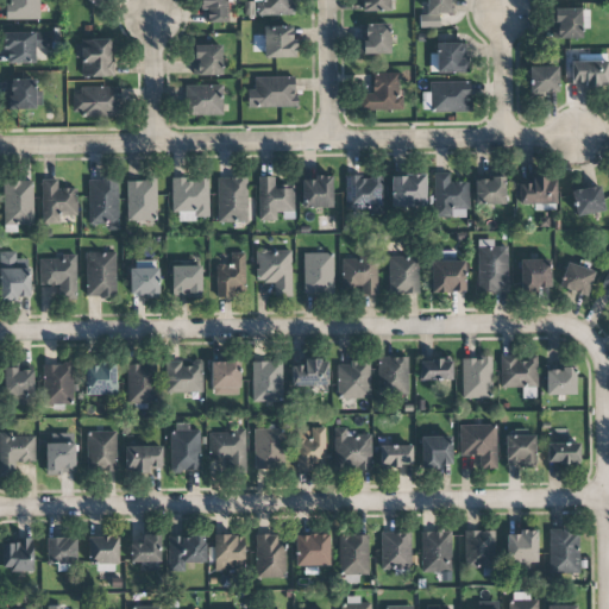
[(39,19),(38,0),(7,0),(7,1),(5,1),(5,20),(39,19)]
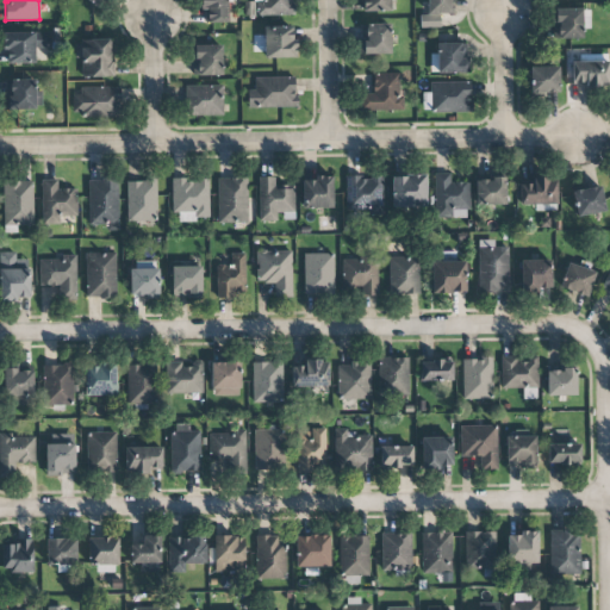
[(226,23),(226,0),(200,0),(200,11),(205,11),(204,23),(226,23)]
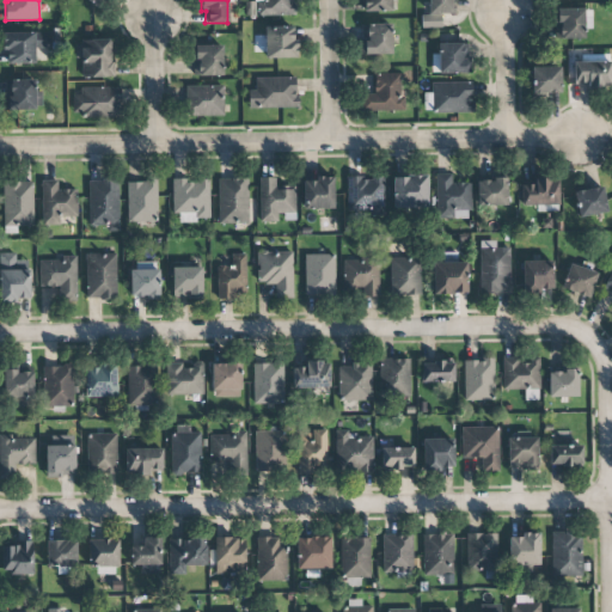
[(255,0),(256,17),(295,16),(294,0),(255,0)]
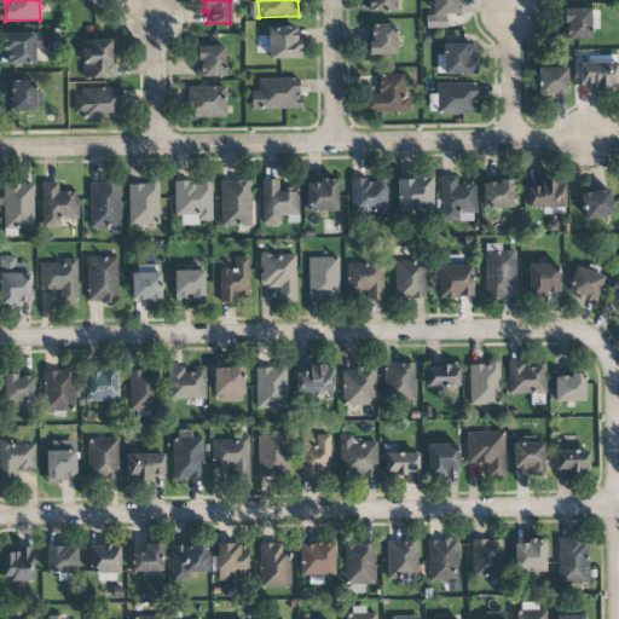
[(366,0),(366,11),(395,12),(395,0),(366,0)]
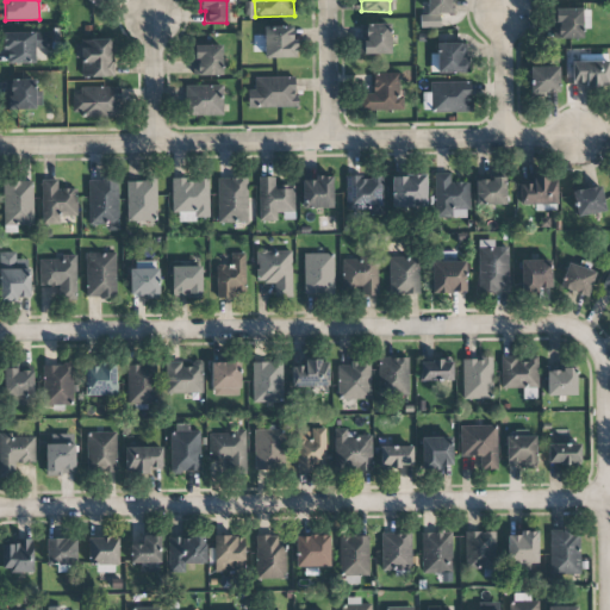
[(427,0),(427,14),(419,14),(421,27),(440,27),(440,14),(453,14),(452,0),(427,0)]
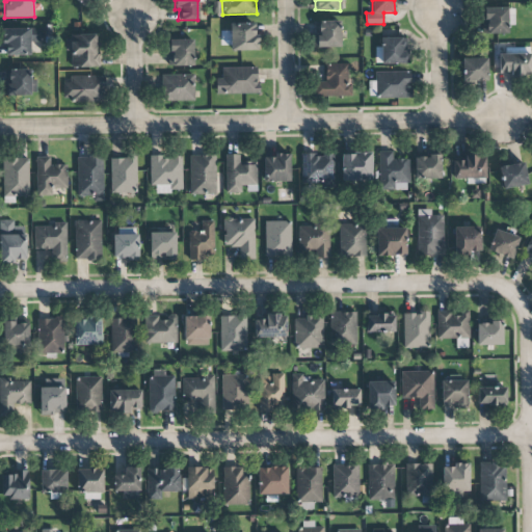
[(514,25),(513,7),(482,8),(483,34),(508,33),(507,25),(514,25)]
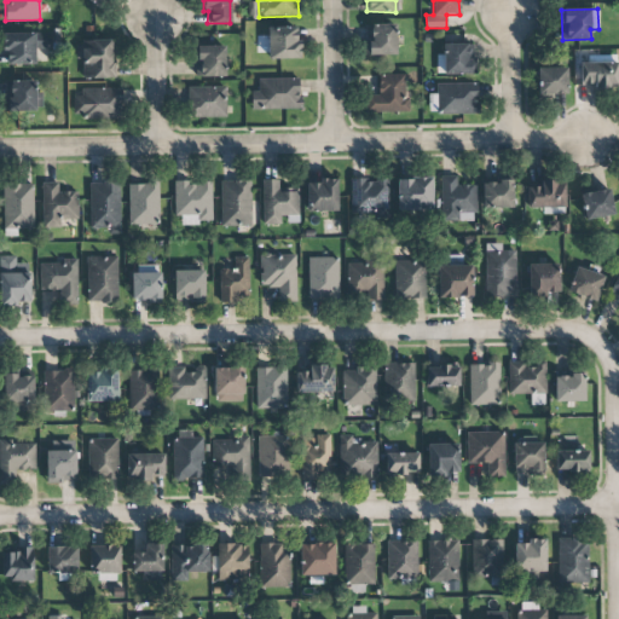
[(395,24),(365,24),(366,56),(397,55),(395,24)]
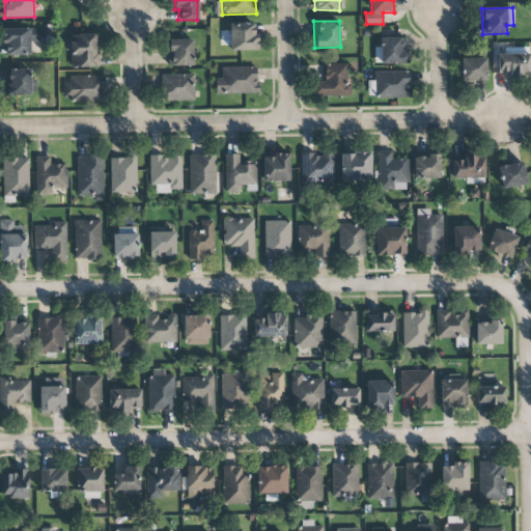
[(256,23),(229,24),(229,50),(256,50),(256,23)]
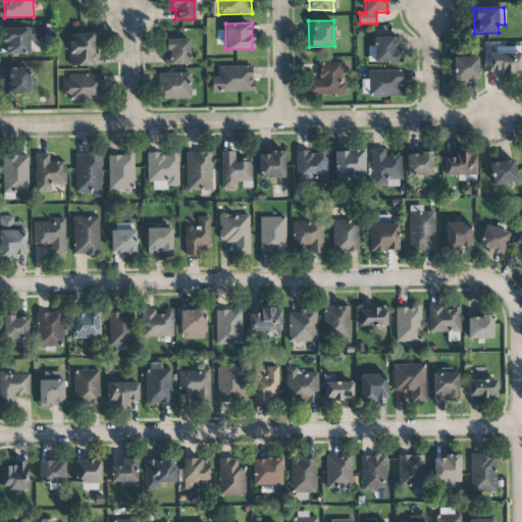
[(30,55),(30,41),(44,41),(44,29),(4,28),(3,54),(30,55)]
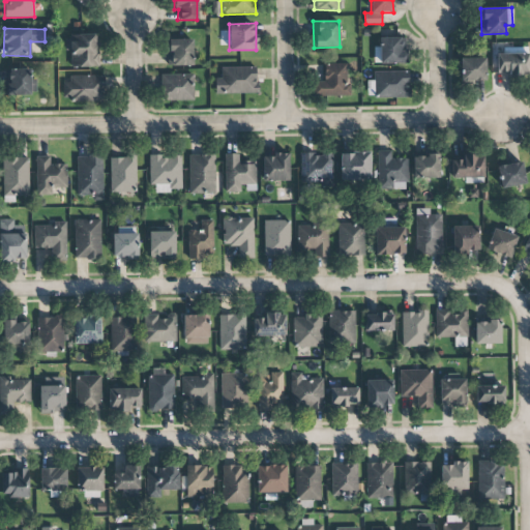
[(97,66),(96,34),(65,35),(65,52),(70,52),(70,67),(97,66)]
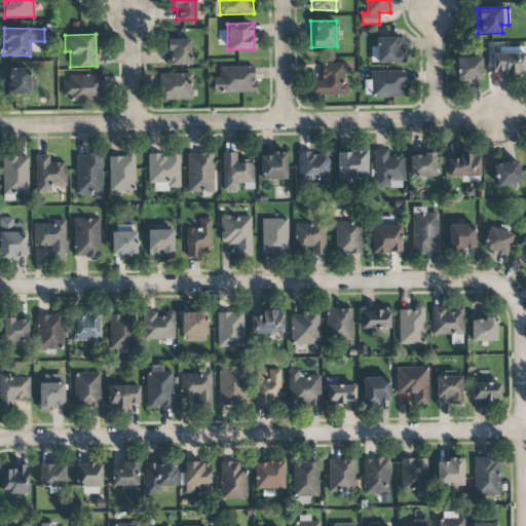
[(191,65),(191,39),(165,39),(166,65),(191,65)]
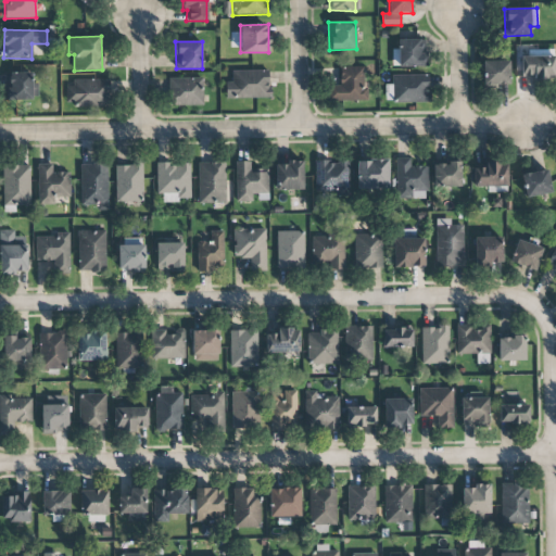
[(555,79),(555,58),(520,57),(520,78),(555,79)]
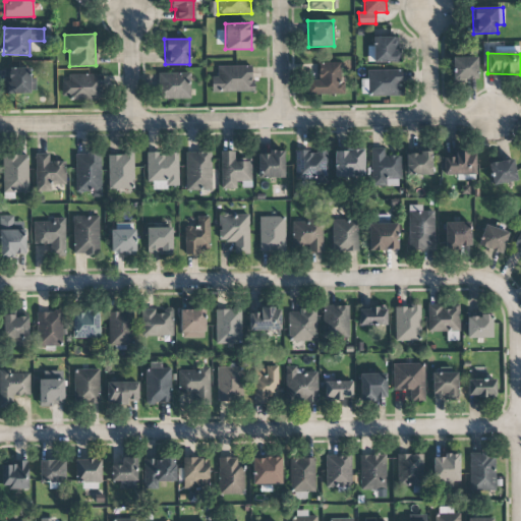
[(477,57),(452,58),(453,79),(477,79),(477,57)]
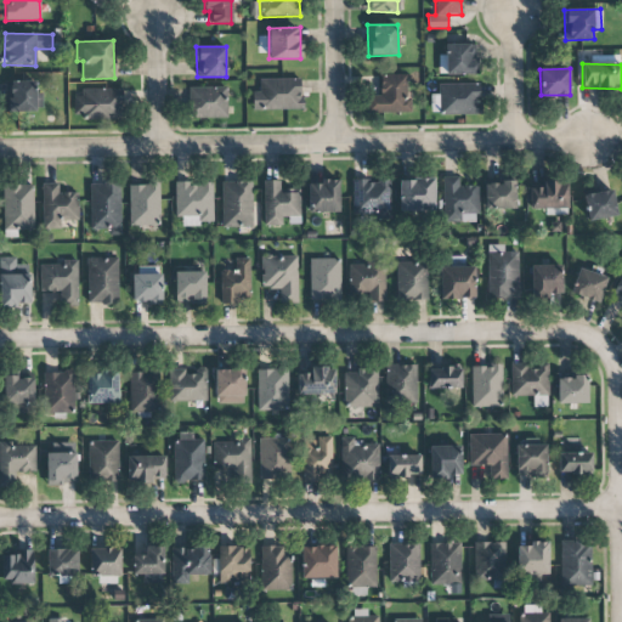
[(408,74),(380,75),(380,95),(366,95),(367,113),(410,113),(408,74)]
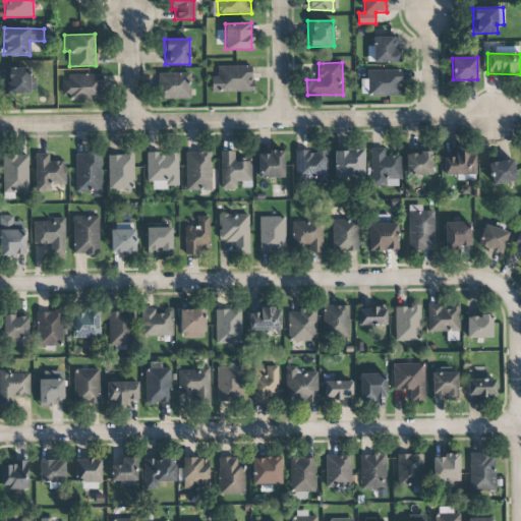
[(252,65),(217,66),(217,76),(211,76),(212,93),(253,92),(252,65)]
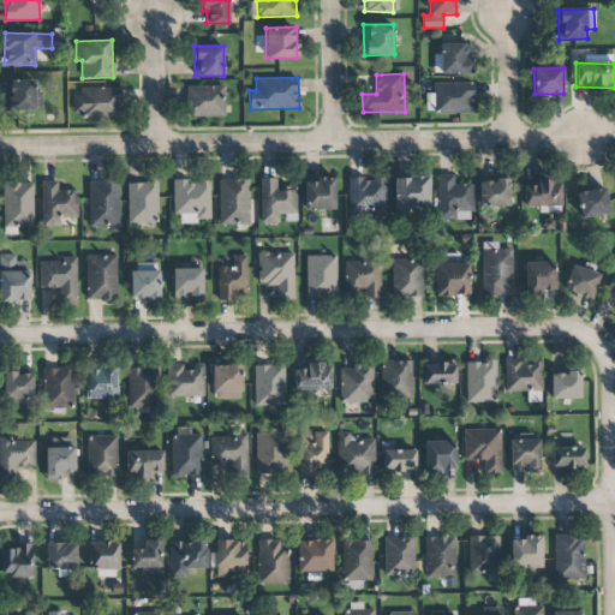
[(7,111),(36,111),(35,79),(6,81),(7,111)]
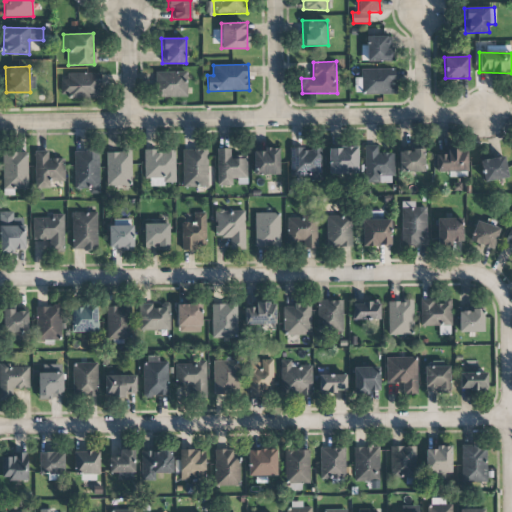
[(394,69),(361,69),(362,94),(395,94),(394,69)]
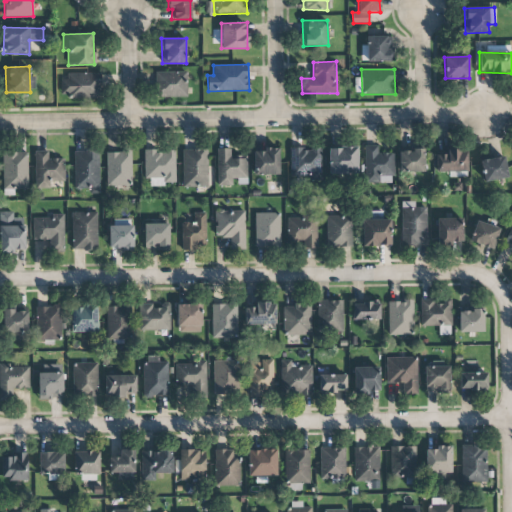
[(187,97),(187,72),(157,72),(157,97),(187,97)]
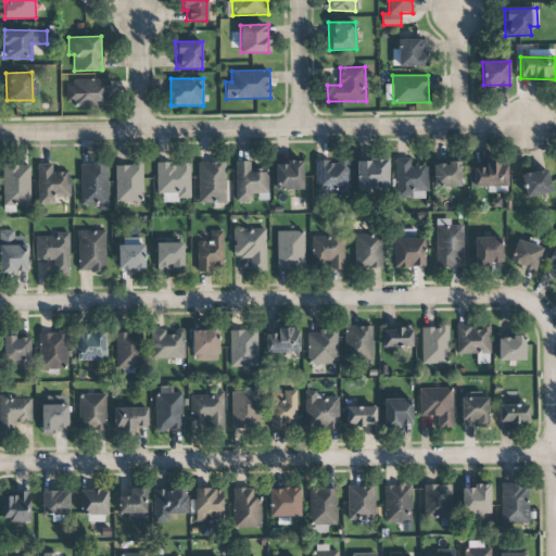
[(110,79),(73,79),(73,88),(66,88),(66,105),(110,105),(110,79)]
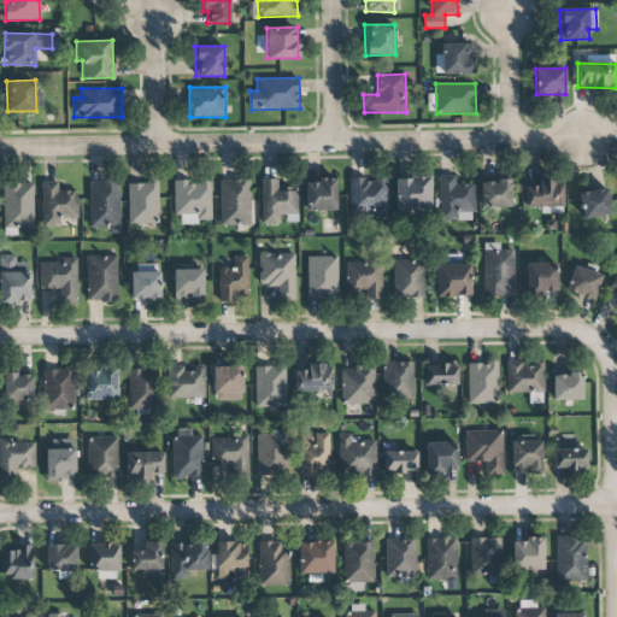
[(475,211),(475,184),(454,184),(456,175),(440,175),(439,210),(475,211)]
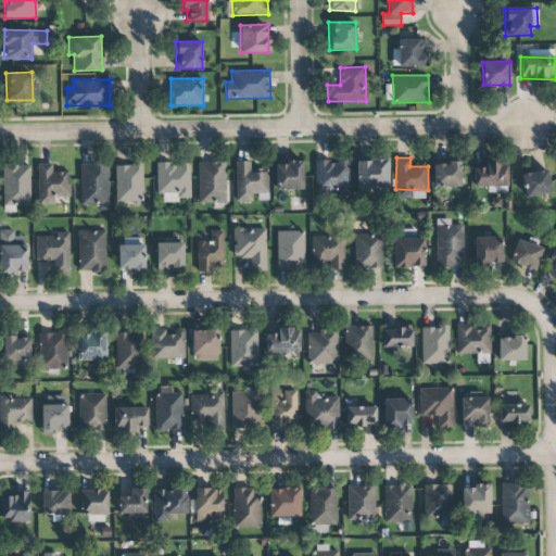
[(349,160),(315,161),(315,191),(333,191),(333,197),(349,196),(349,160)]
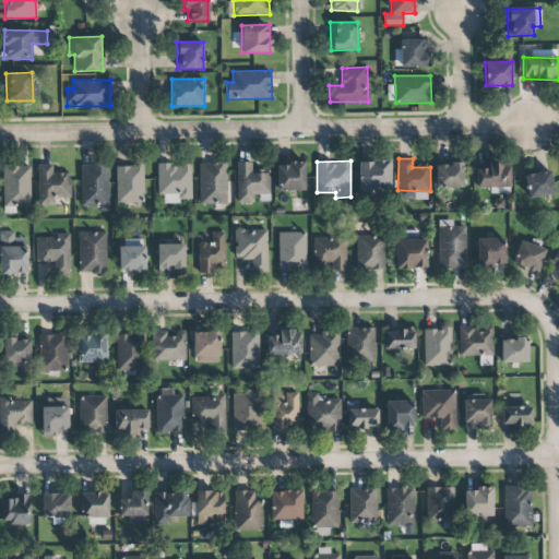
[(358,162),(359,190),(390,189),(390,161),(358,162)]
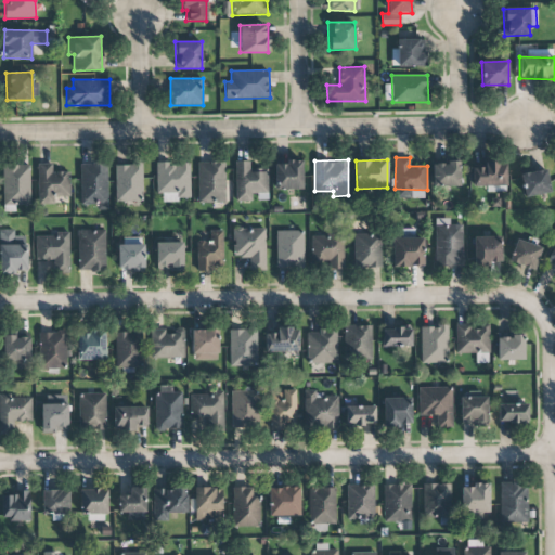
[(268,193),(268,168),(249,169),(249,160),(234,162),(235,202),(252,202),(252,193),(268,193)]
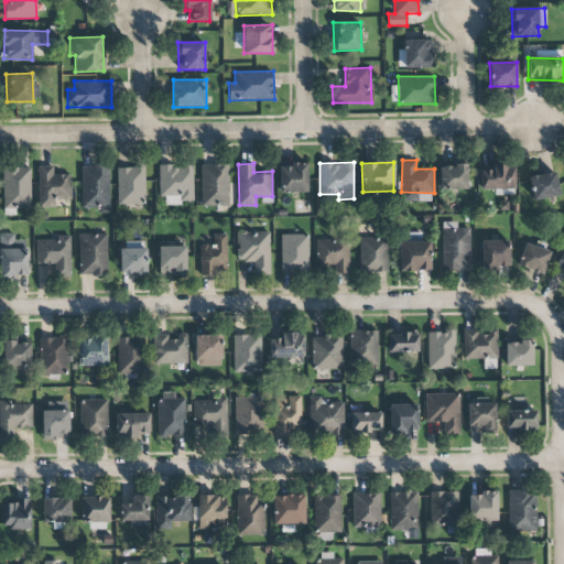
[(307,192),(306,163),(290,163),(290,166),(279,166),(280,193),(307,192)]
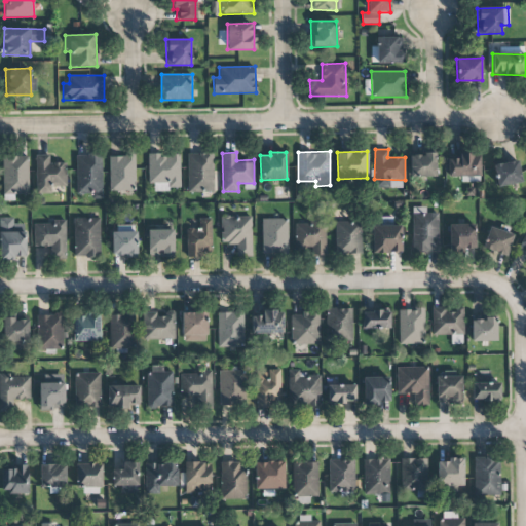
[(188,192),(214,192),(214,153),(187,153),(188,192)]
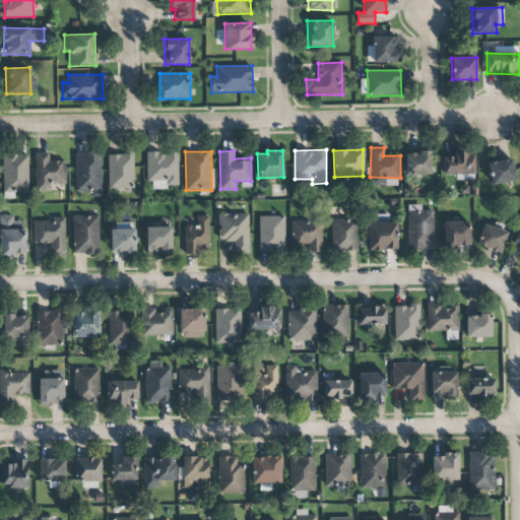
[(431,151),(404,152),(405,175),(432,174),(431,151)]
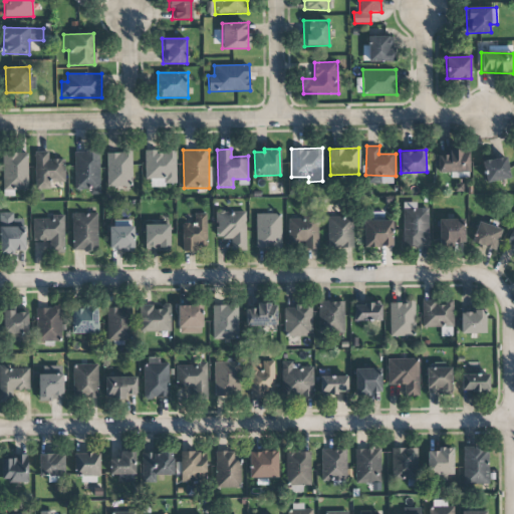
[(438,155),(438,172),(470,172),(470,150),(449,150),(449,155),(438,155)]
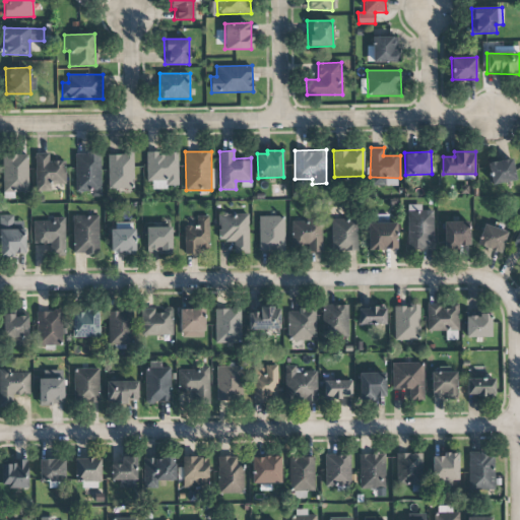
[(178,152),(146,152),(146,181),(167,180),(167,186),(179,186),(178,152)]
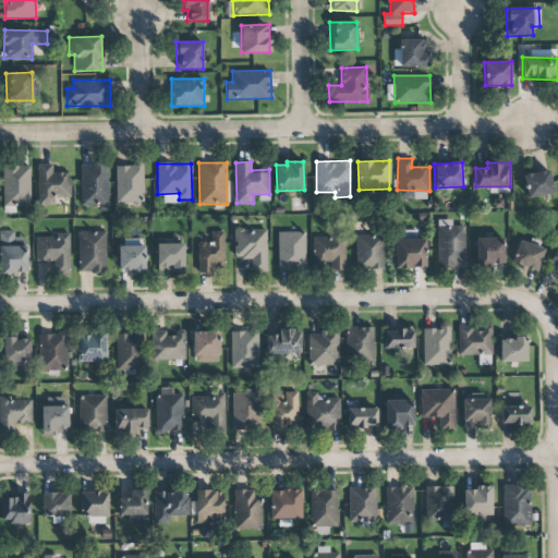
[(55,206),(55,197),(71,197),(71,172),(52,172),(52,165),(37,165),(37,206),(55,206)]
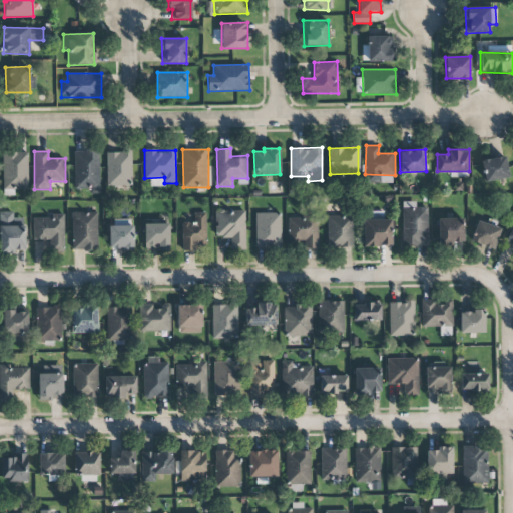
[(74,189),(100,189),(99,151),(74,151),(74,189)]
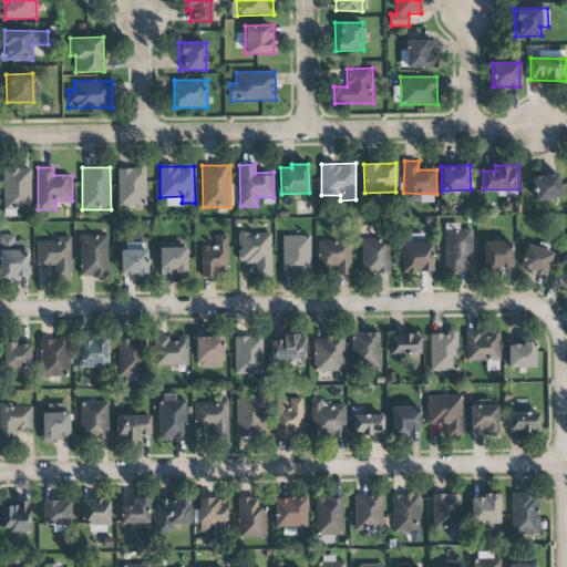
[(146,167),(117,167),(117,205),(145,206),(146,167)]
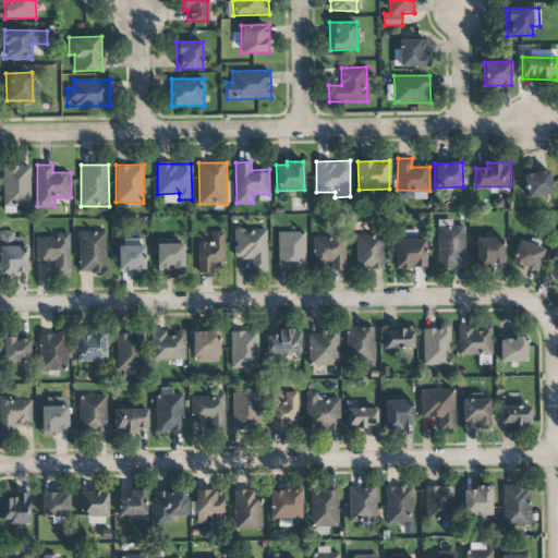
[(31,206),(29,166),(2,167),(3,206),(31,206)]
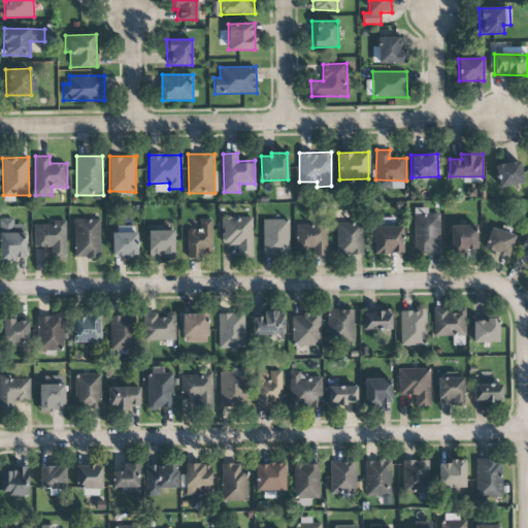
[(495,165),(499,188),(524,184),(520,161),(495,165)]
